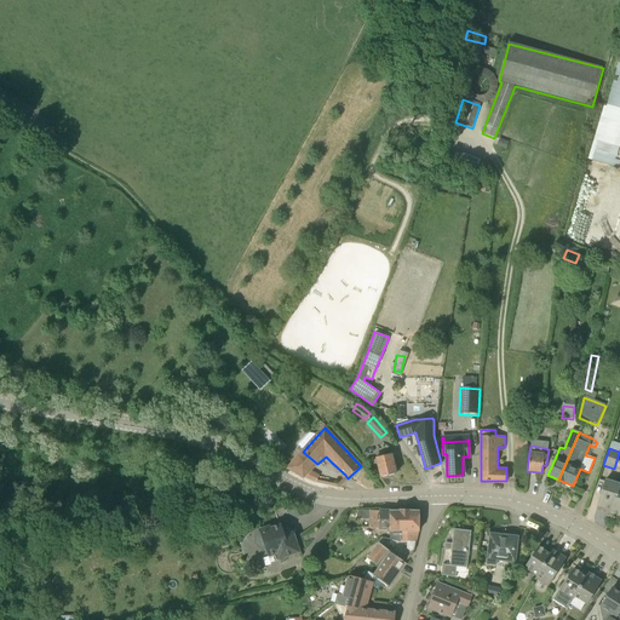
[(380,477),(396,474),(391,454),(375,458),(380,477)]
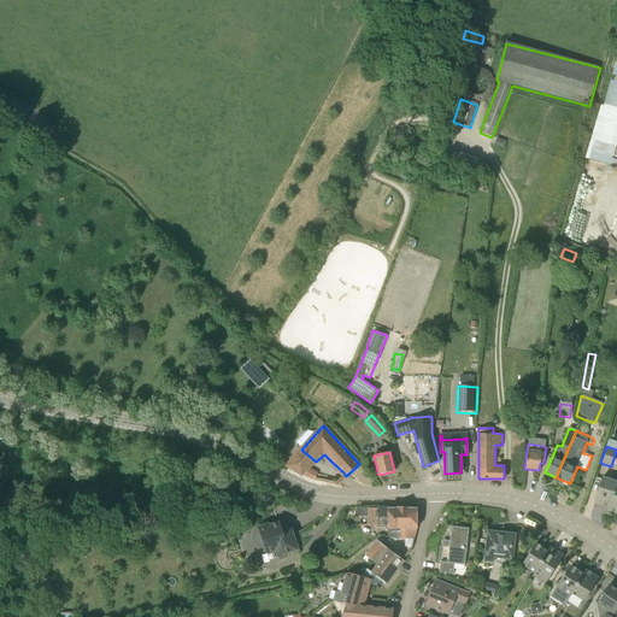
[(297,457),(288,466),(294,470),(301,475),(315,480),(316,480),(318,474),(310,469),(297,457)]
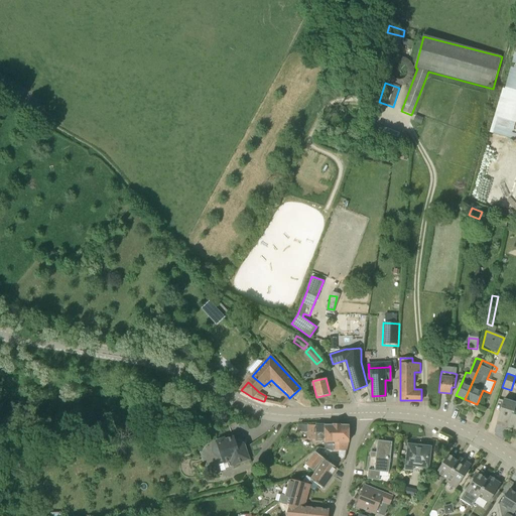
[(509,423),(515,405),(515,404),(515,402),(504,398),(498,420),(509,423)]
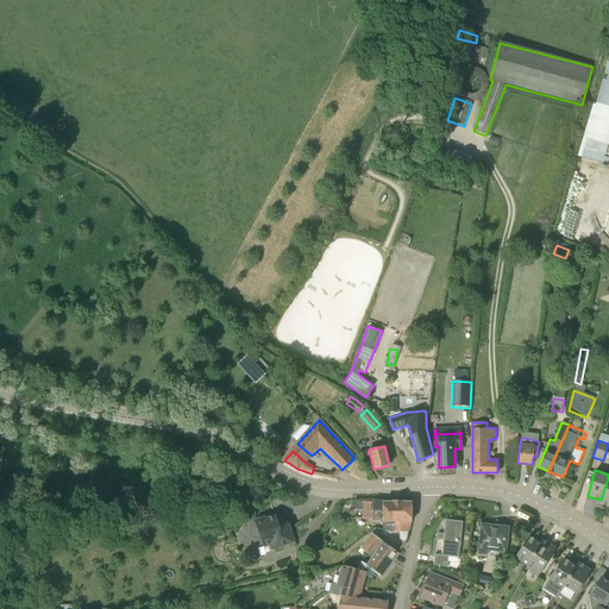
[(363,503),(363,501),(353,501),(350,510),(362,510),(362,519),(372,519),(372,520),(382,520),(382,522),(383,532),(396,532),(396,521),(399,521),(399,514),(393,514),(394,501),(393,501),(393,502),(383,502),(363,503)]
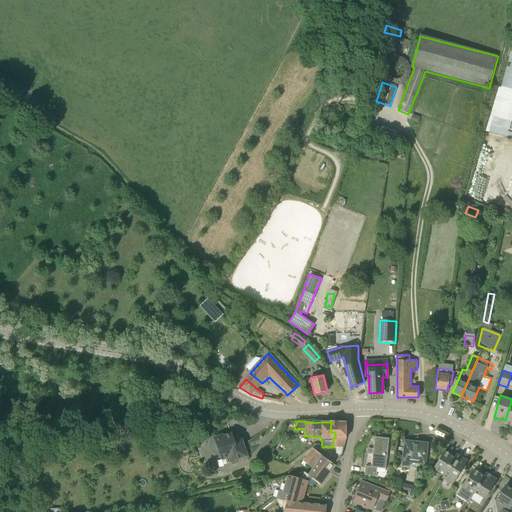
[(345,439),(346,422),(338,422),(338,421),(331,421),(330,432),(335,432),(335,438),(333,438),(333,447),(343,447),(345,439)]
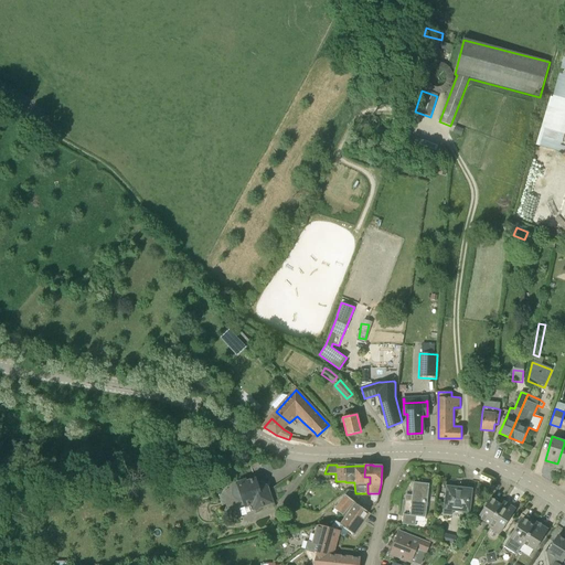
[(258,488),(255,479),(246,481),(246,480),(237,482),(237,484),(235,486),(233,489),(232,491),(233,494),(234,498),(236,499),(240,500),(243,500),(245,508),(252,505),(254,510),(273,503),(268,489),(265,490),(258,488)]
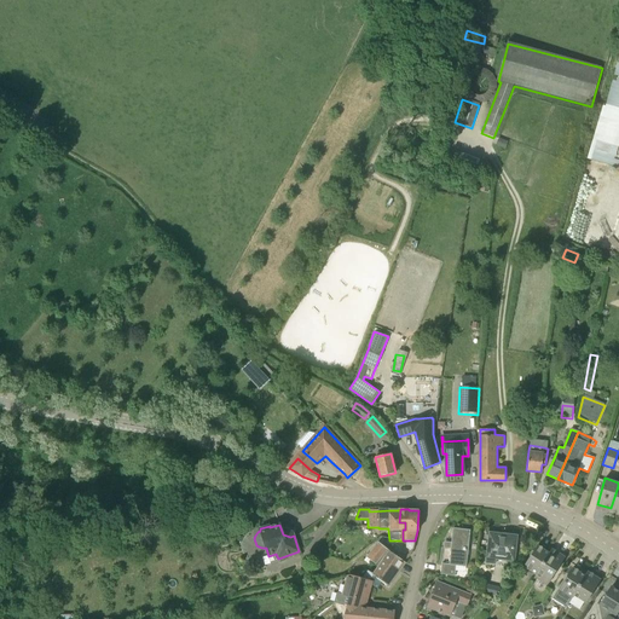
[(466,567),(470,531),(452,528),(449,566),(441,565),(440,574),(455,576),(456,566),(466,567)]
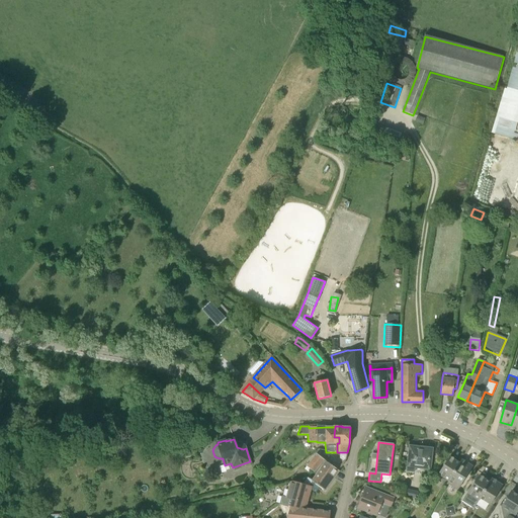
[(430,469),(432,448),(423,447),(423,450),(409,448),(407,471),(414,472),(415,468),(430,469)]
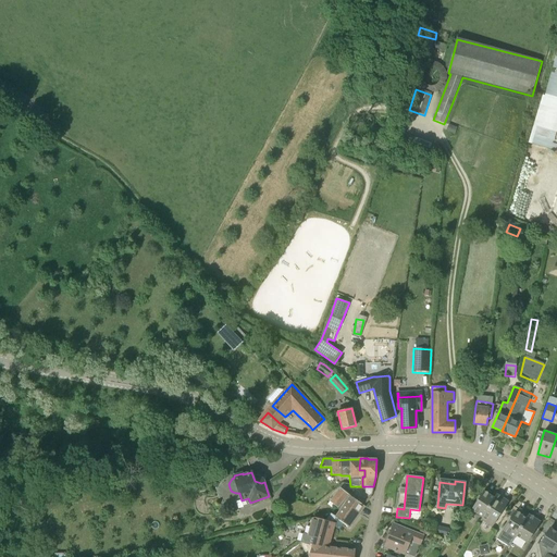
[(330,502),(327,504),(332,507),(334,505),(338,508),(349,494),(341,487),(330,502)]
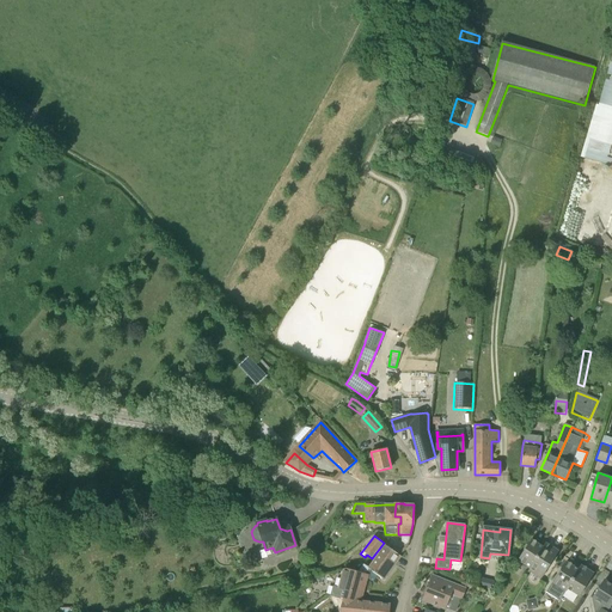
[(531,569),(532,567),(543,548),(531,539),(518,561),(531,569)]
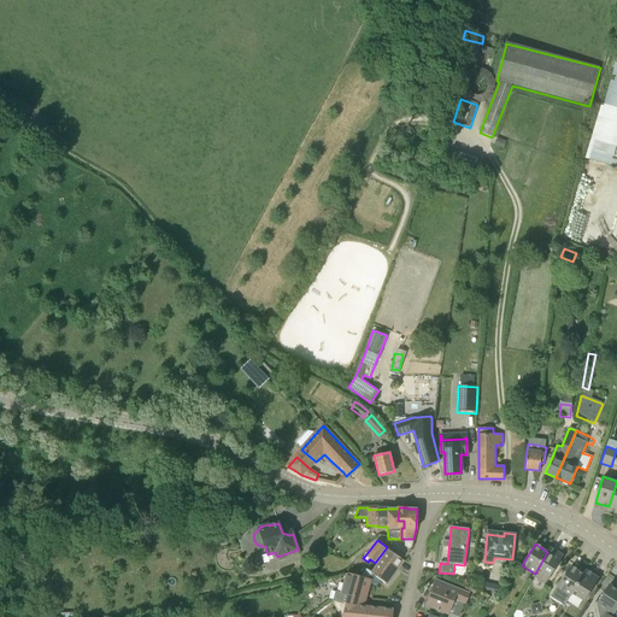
[(388,550),(387,547),(375,563),(377,564),(371,573),(388,585),(405,560),(388,550)]
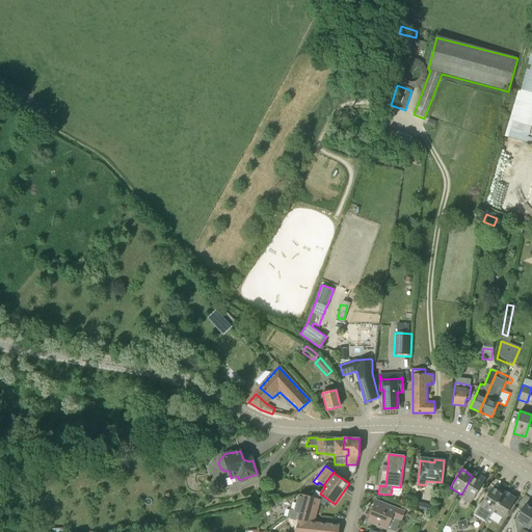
[(472,499),(485,479),(474,472),(472,476),(462,493),(472,499)]
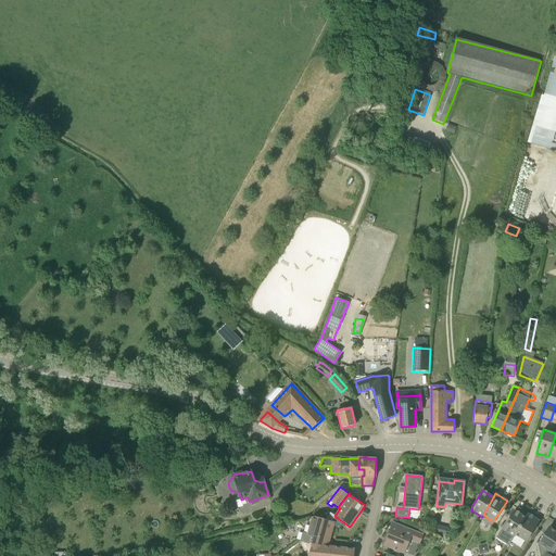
[(507,547),(515,534),(526,517),(515,510),(503,530),(496,540),(507,547)]
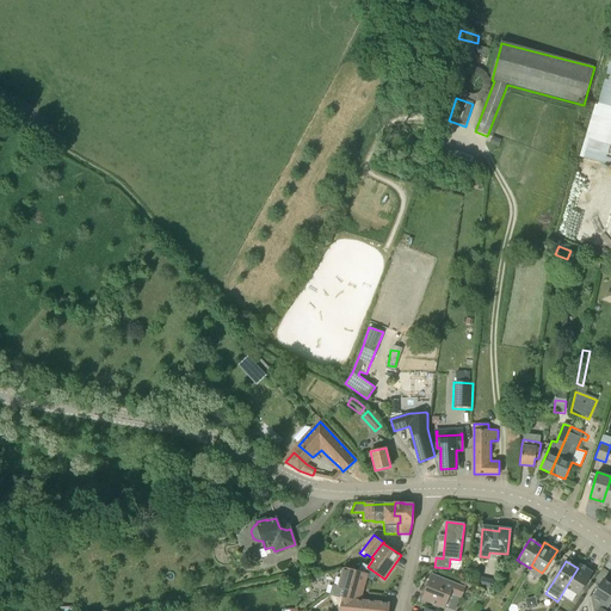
[(578,596),(592,572),(580,565),(578,568),(566,587),(578,596)]
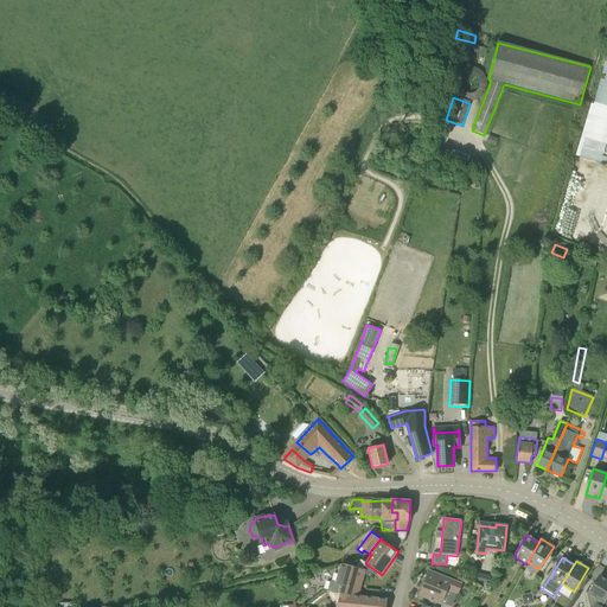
[(359,589),(365,569),(347,564),(345,574),(337,572),(334,581),(331,580),(327,590),(339,594),(357,596),(359,589)]
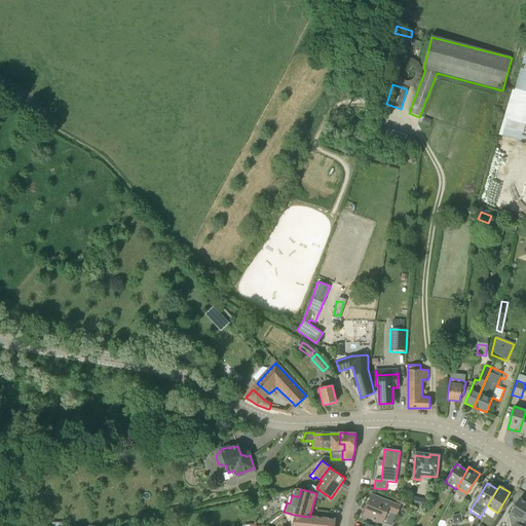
[(401,506),(375,496),(372,504),(369,502),(364,516),(383,523),(391,525),(397,514),(397,515),(401,506)]
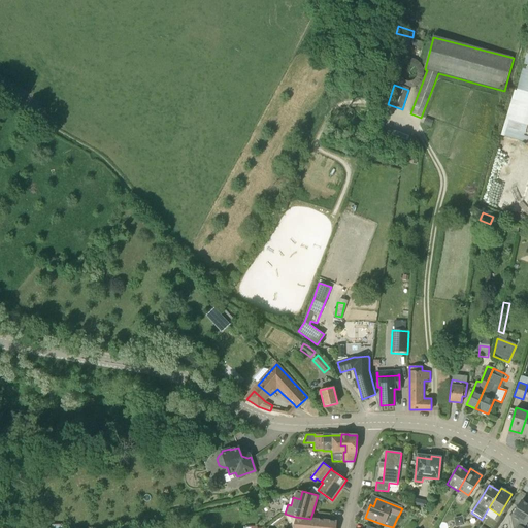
[(527,503),(522,500),(512,516),(513,520),(518,519),(521,521),(516,527),(523,527),(527,519),(527,503)]
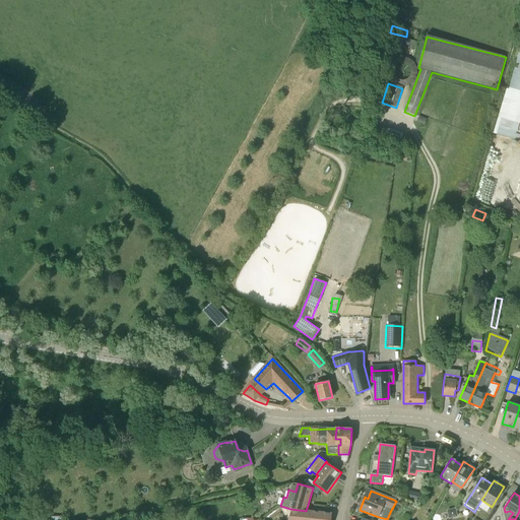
[(330,519),(331,513),(306,511),(290,509),(287,519),(330,519)]
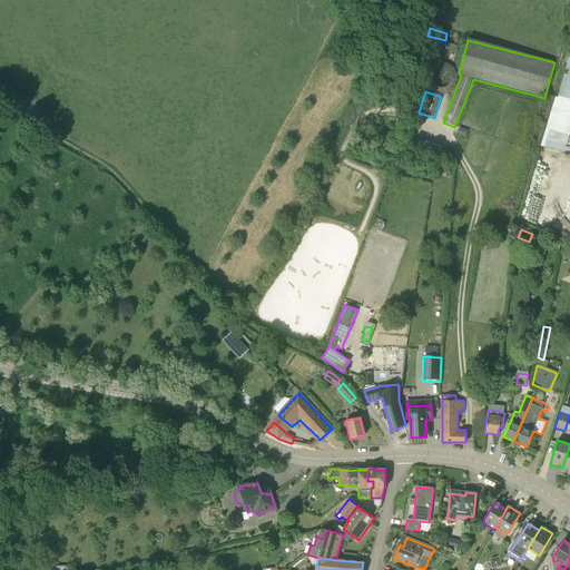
[(491,569),(499,558),(490,560),(491,569)]
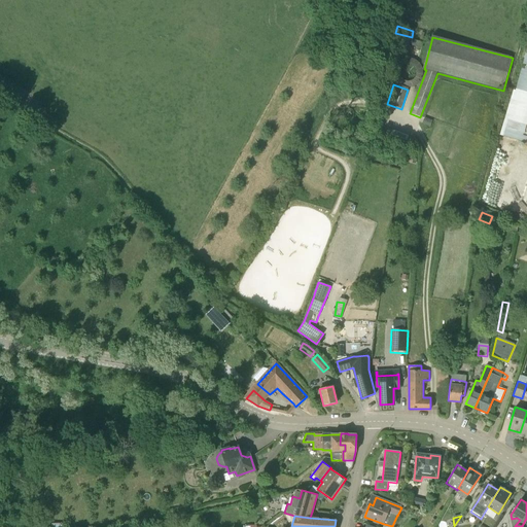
[(454,526),(455,526),(464,525),(461,516),(454,526)]
